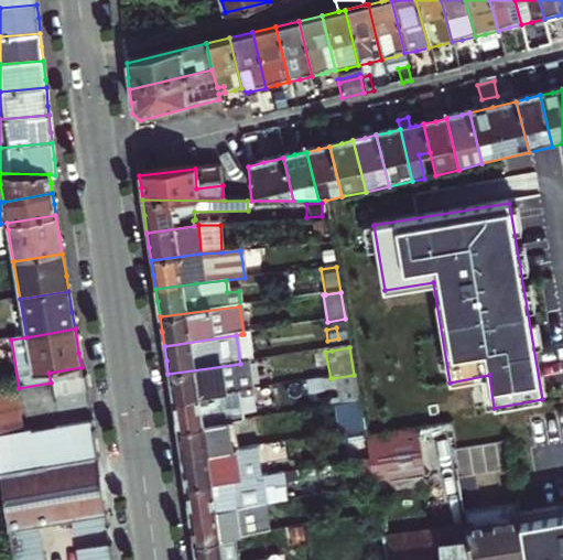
[(256,389),(252,362),(246,363),(249,390),(253,390),(256,389)]
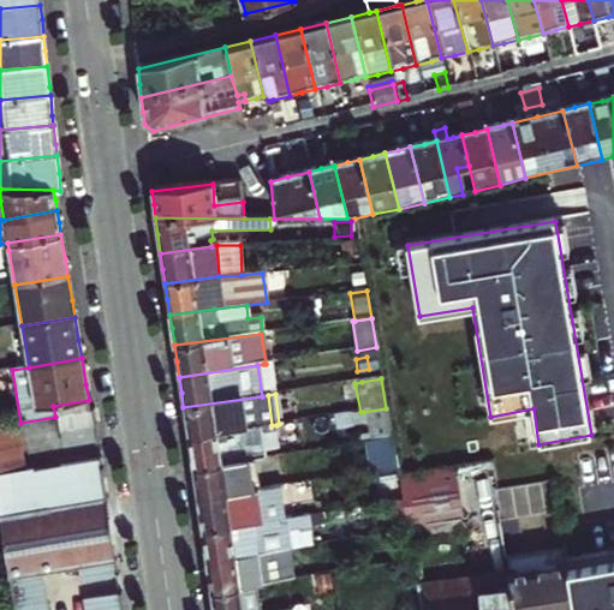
[(185,424),(188,438),(272,425),(268,395),(267,395),(262,396),(183,407),(185,424)]
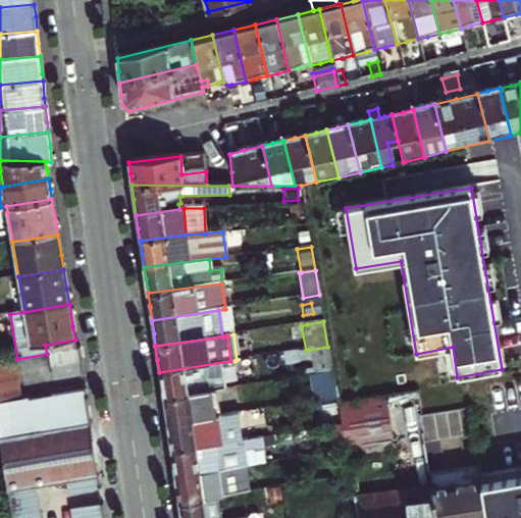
[(308,350),(313,376),(332,373),(331,369),(327,347),(308,350)]
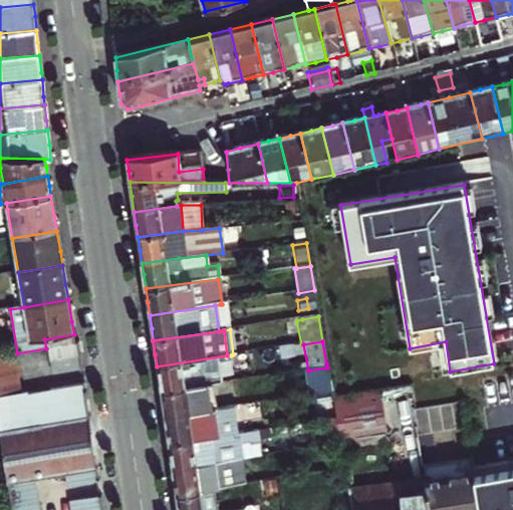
[(49,362),(80,357),(78,343),(47,348),(49,362)]
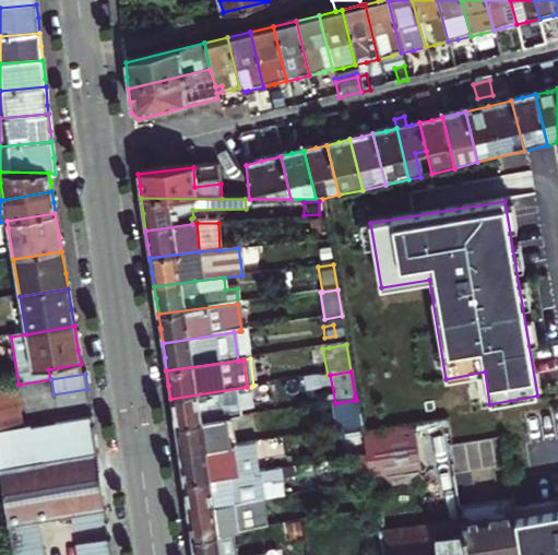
[(0,402),(16,400),(14,386),(0,387),(0,402)]
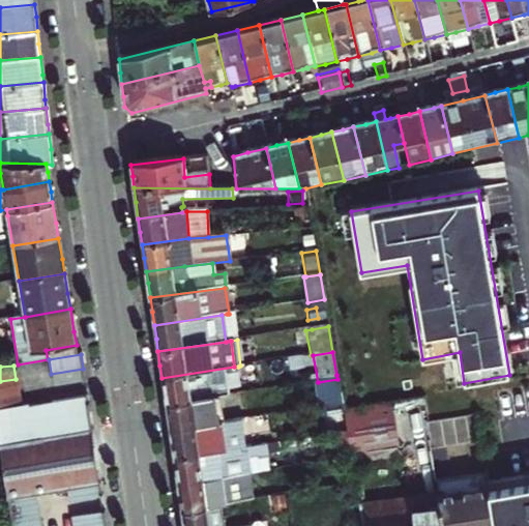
[(164,389),(166,405),(211,398),(224,396),(226,396),(223,374),(239,372),(238,367),(234,367),(162,378),(164,389)]
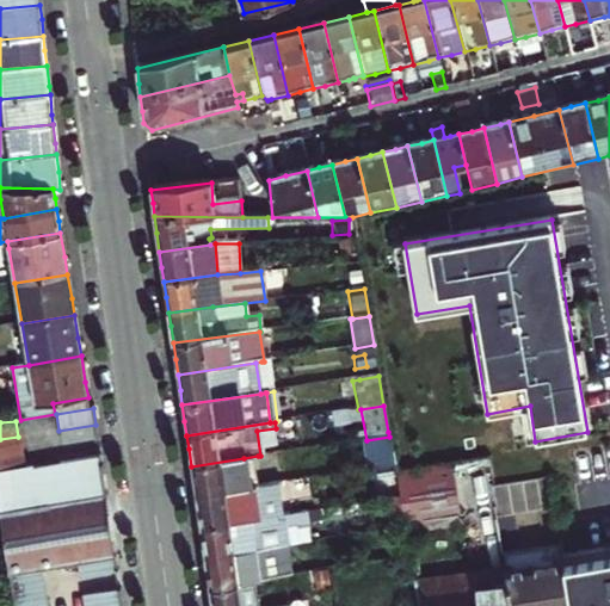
[(98,440),(96,425),(59,431),(61,446),(98,440)]
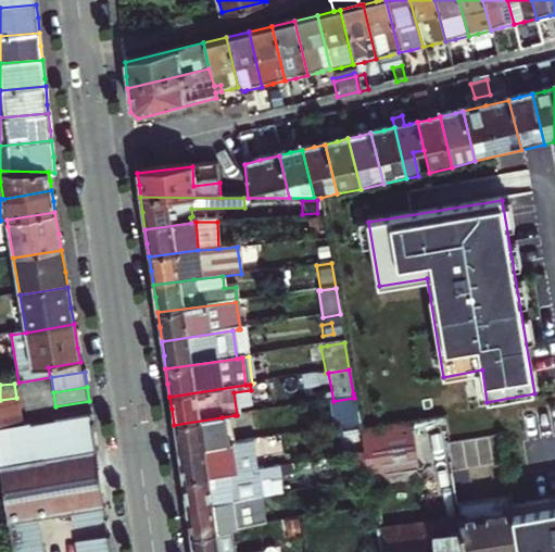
[(0,415),(19,412),(16,398),(0,400),(0,415)]
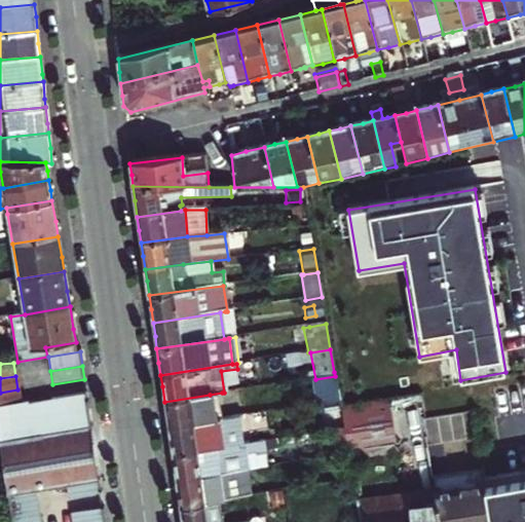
[(314,405),(339,401),(335,376),(315,379),(311,379),(314,405)]
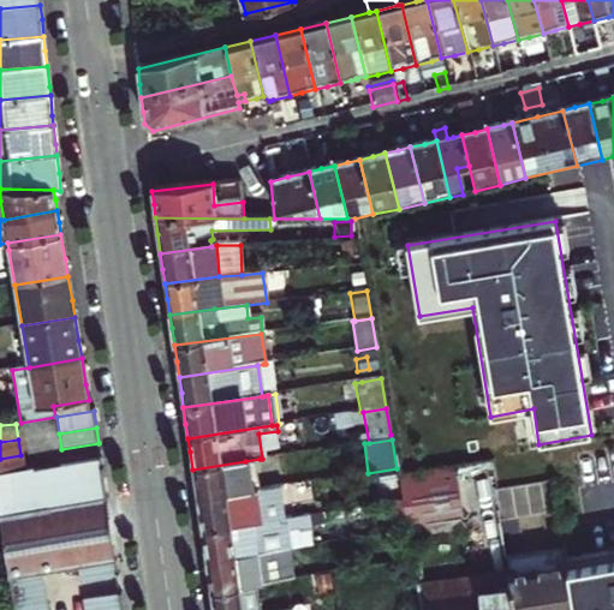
[(0,476),(23,472),(21,455),(0,459),(0,476)]
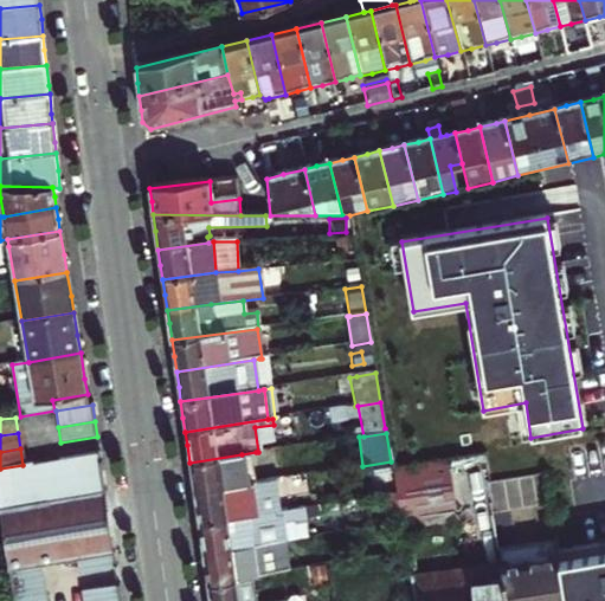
[(242,454),(248,485),(261,483),(256,452),(242,454)]
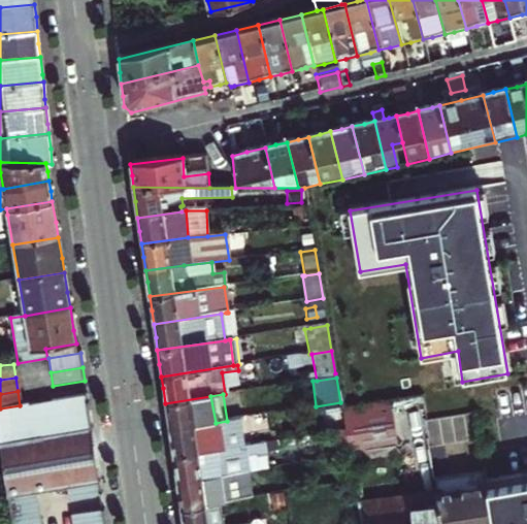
[(169,430),(216,423),(210,396),(165,403),(167,416),(169,430)]
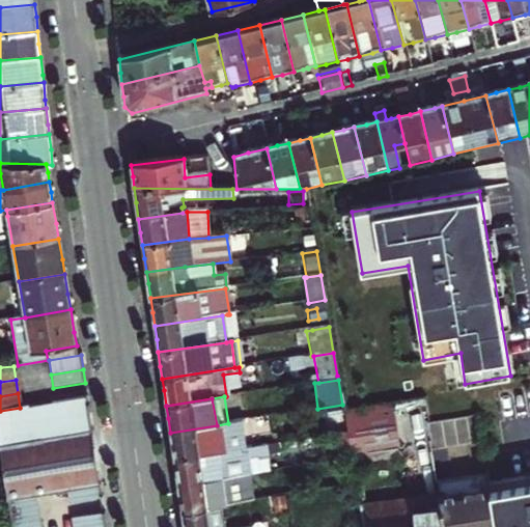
[(0,448),(91,433),(89,416),(86,399),(28,409),(27,407),(20,408),(0,411),(0,448)]
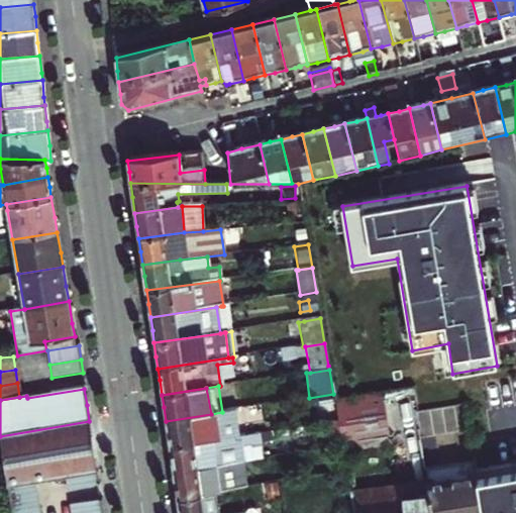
[(342,446),(343,452),(390,445),(382,395),(334,403),(337,417),(338,422),(342,446)]
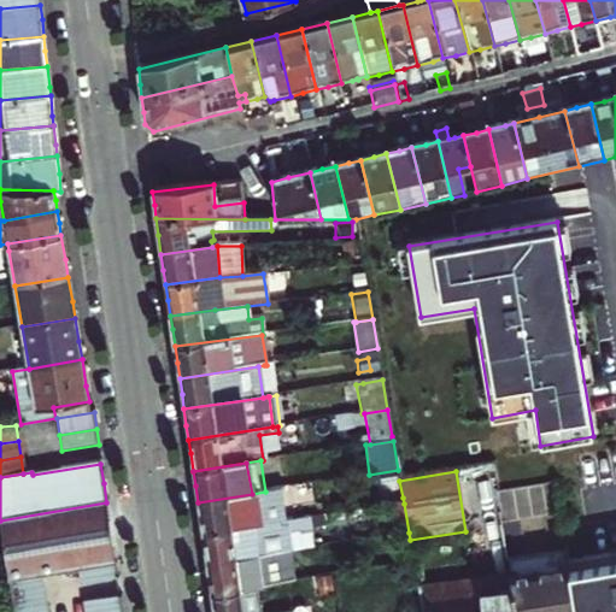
[(403,498),(399,481),(398,476),(377,480),(381,501),(403,498)]
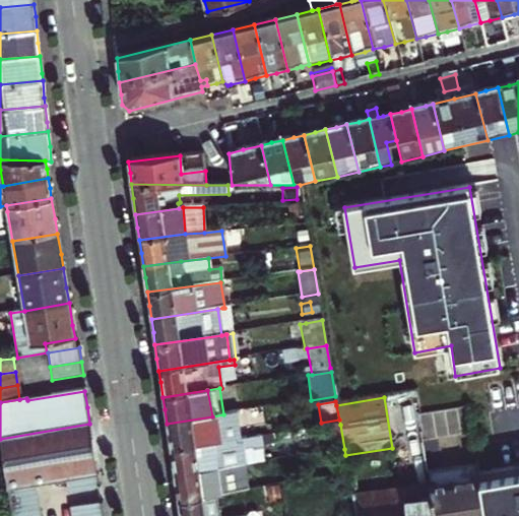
[(169,438),(171,450),(239,440),(235,412),(223,414),(212,416),(167,424),(169,438)]
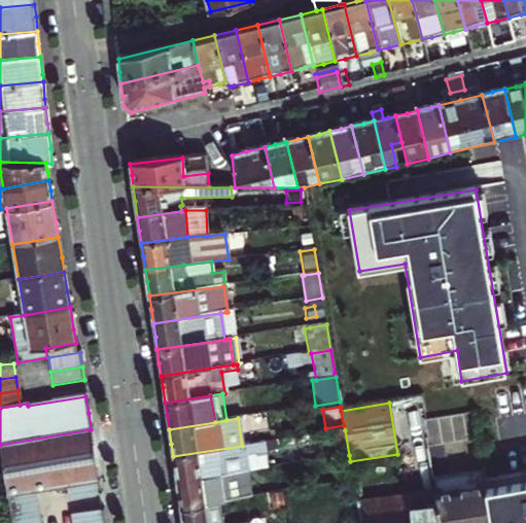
[(95,454),(91,429),(0,445),(0,452),(2,465),(8,495),(35,491),(67,486),(99,482),(95,454)]
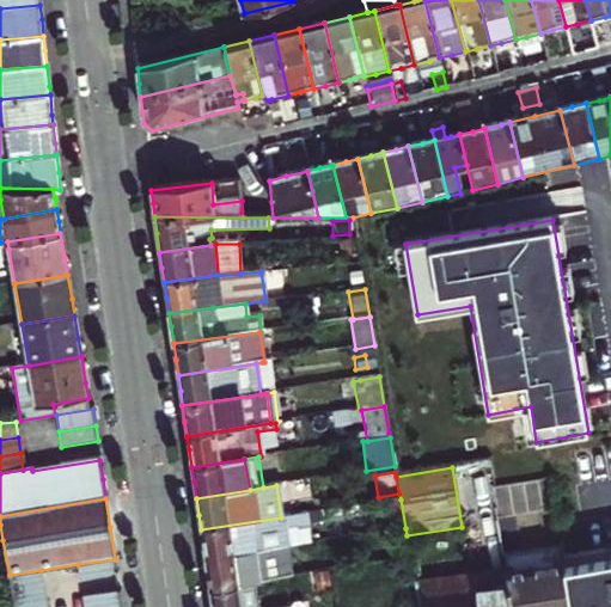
[(382,502),(386,531),(405,528),(401,500),(382,502)]
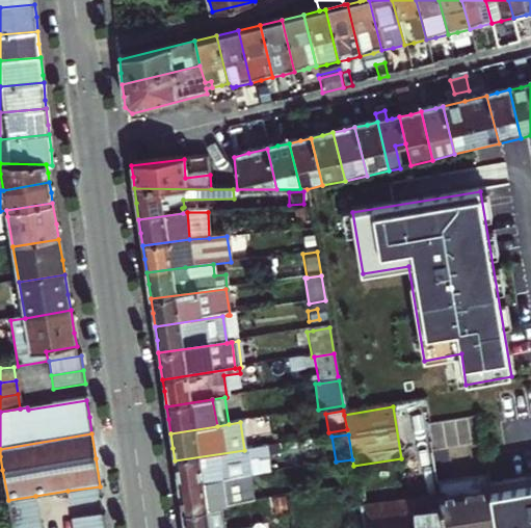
[(177,474),(178,486),(250,475),(247,462),(269,458),(267,447),(244,450),(175,460),(177,474)]
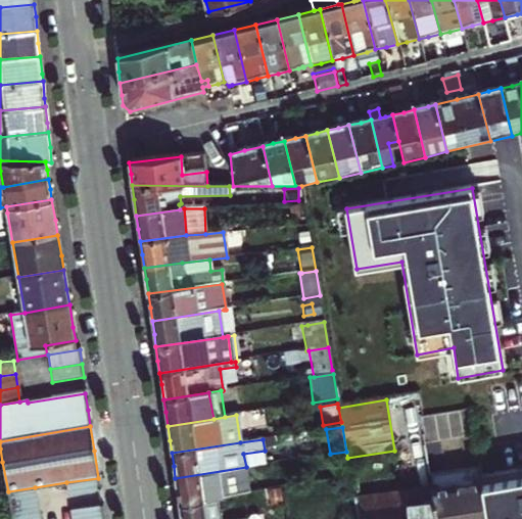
[(267,464),(265,451),(243,454),(246,467),(267,464)]
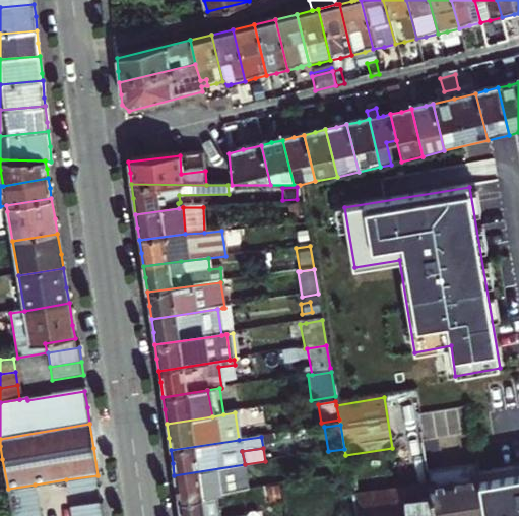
[(176,488),(178,503),(219,496),(249,491),(245,464),(174,475),(176,488)]
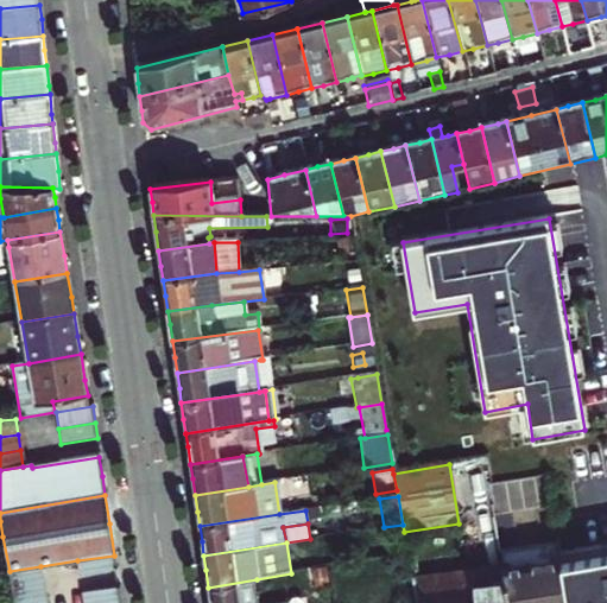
[(501,569),(506,602),(567,602),(567,601),(560,557),(557,544),(499,553),(501,569)]
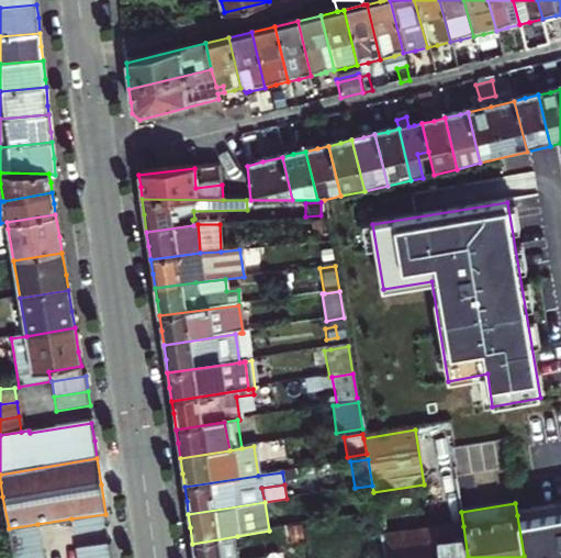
[(560,557),(560,505),(517,515),(524,556),(524,557),(560,557)]
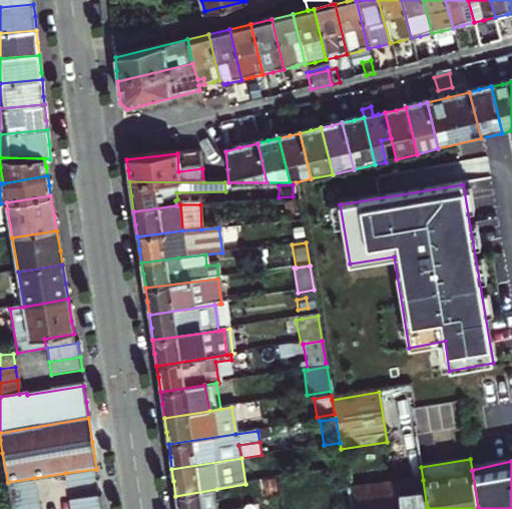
[(350,468),(343,469),(346,486),(353,485),(350,468)]
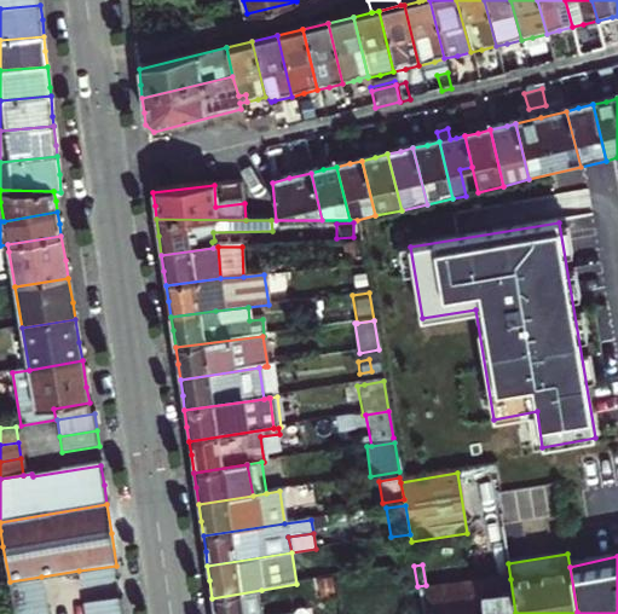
[(116,566),(79,571),(81,588),(119,581),(116,566)]
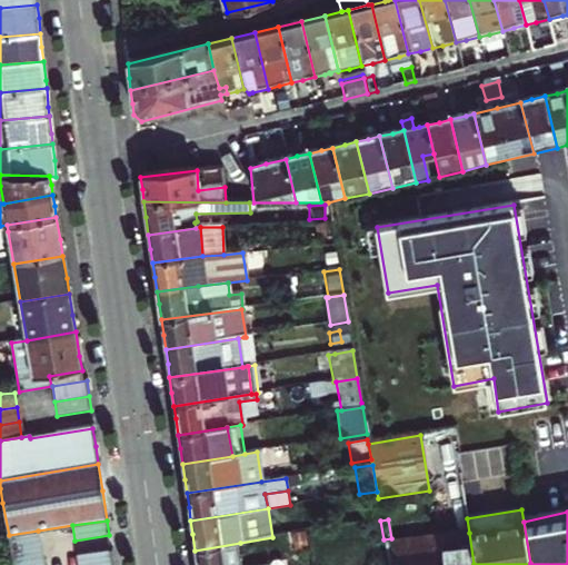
[(9,535),(12,564),(42,564),(38,531),(9,535)]
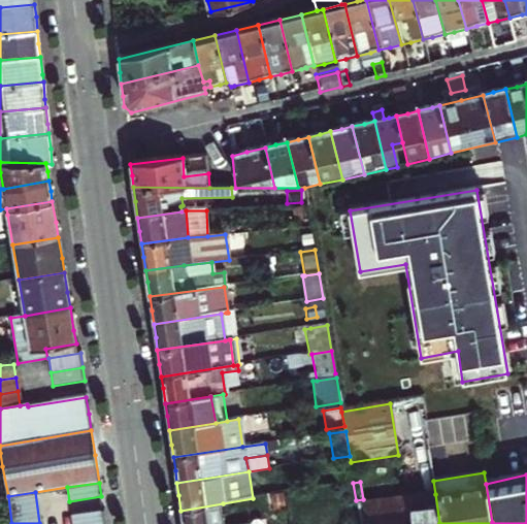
[(439,523),(435,494),(357,503),(360,523),(439,523)]
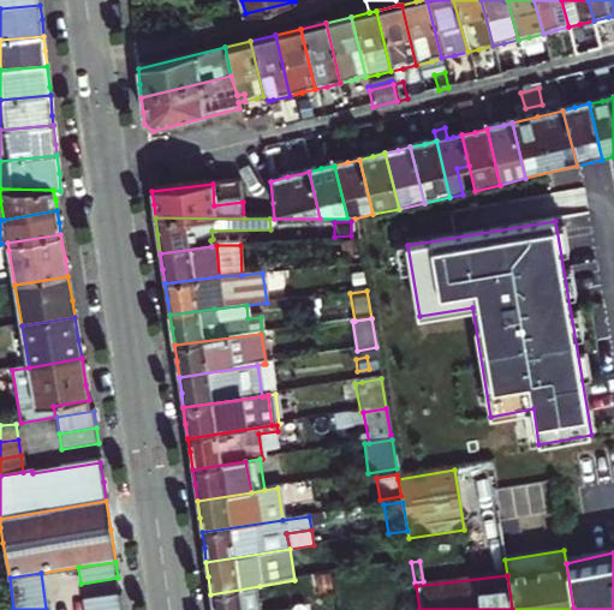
[(328,578),(316,580),(319,597),(332,594),(328,578)]
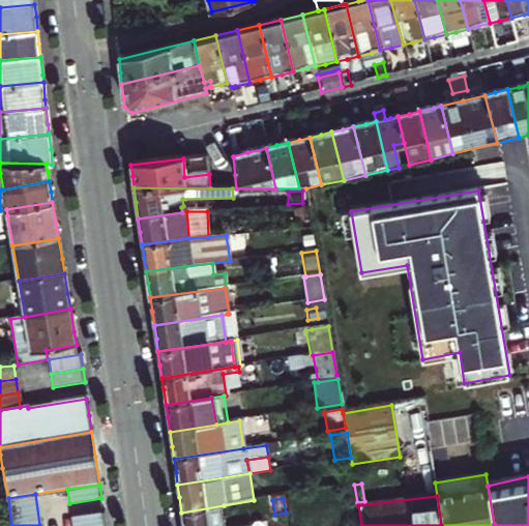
[(183,524),(183,525),(227,525),(224,505),(181,513),(183,524)]
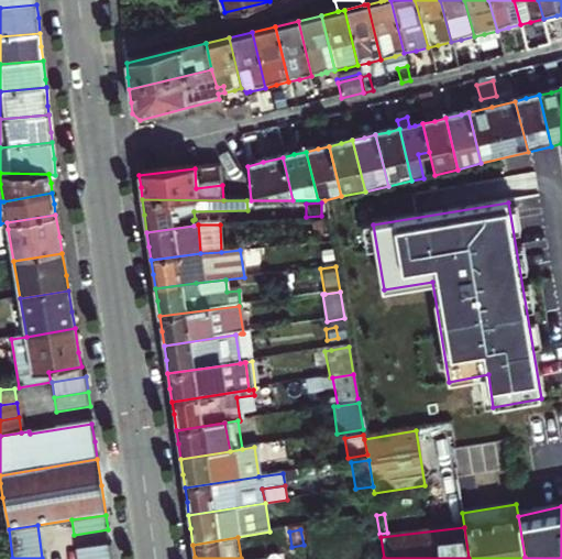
[(111,558),(110,546),(76,551),(77,558),(111,558)]
